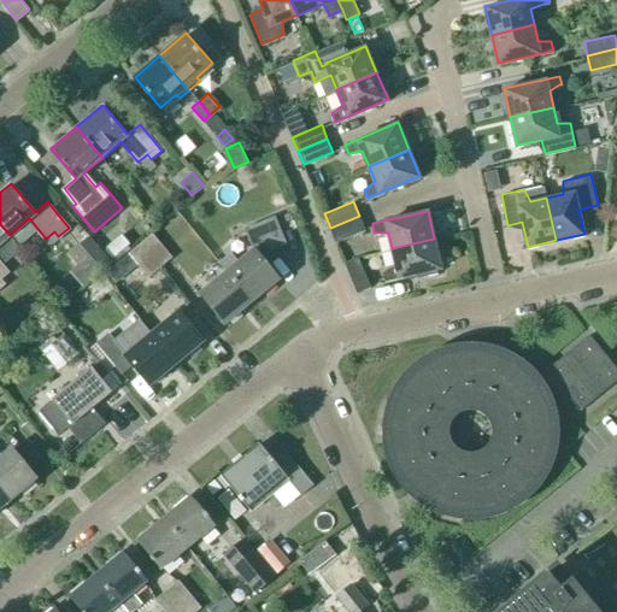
[(219,260),(227,270),(252,300),(278,278),(260,257),(272,247),(286,241),(275,215),(245,228),(253,248),(239,260),(230,251),(219,260)]
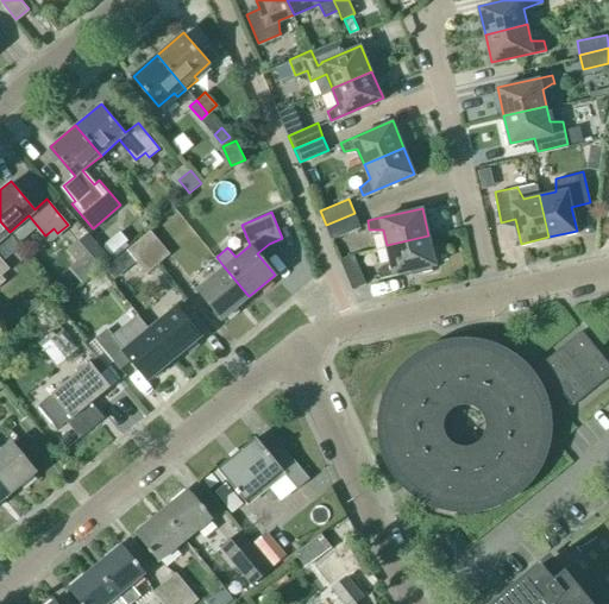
[(355,213),(326,225),(331,238),(360,226),(355,213)]
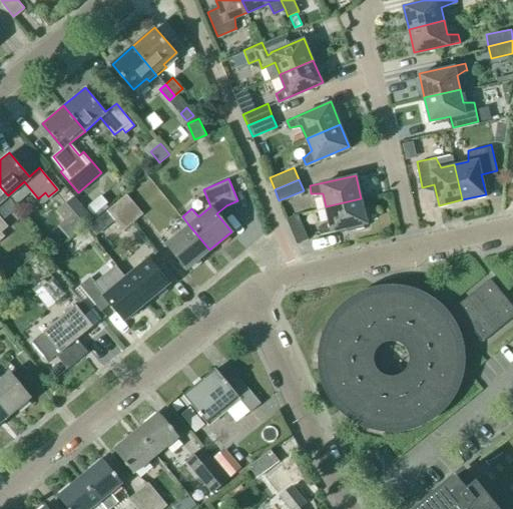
[(101,192),(88,203),(95,211),(106,202),(108,200),(101,192)]
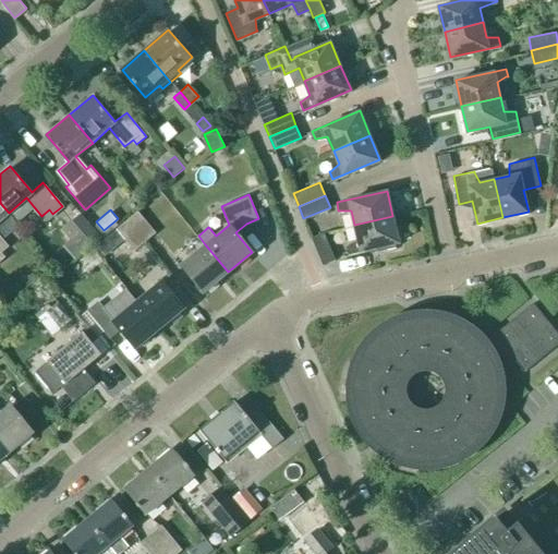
[(125,219),(144,241),(155,231),(137,211),(125,219)]
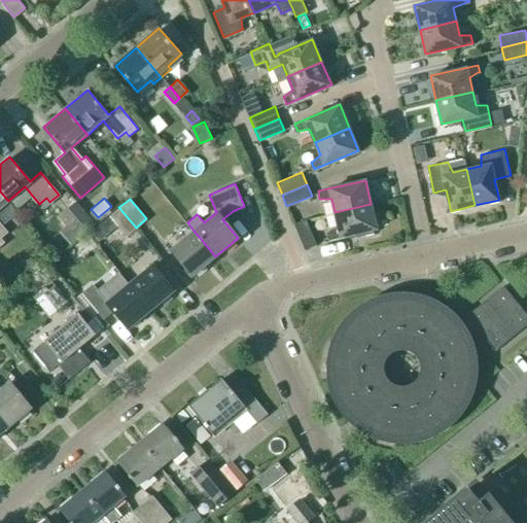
[(371,204),(335,212),(338,227),(328,231),(327,231),(329,239),(363,232),(363,235),(375,233),(374,229),(377,229),(371,204)]
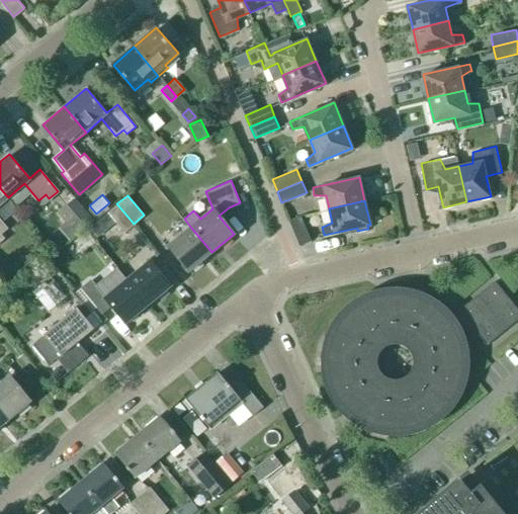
[(124,231),(134,224),(116,203),(107,210),(124,231)]
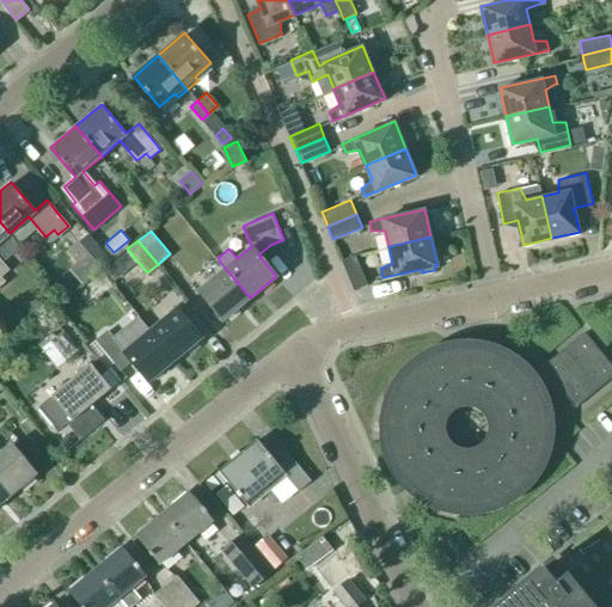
[(93,267),(104,257),(93,243),(81,253),(93,267)]
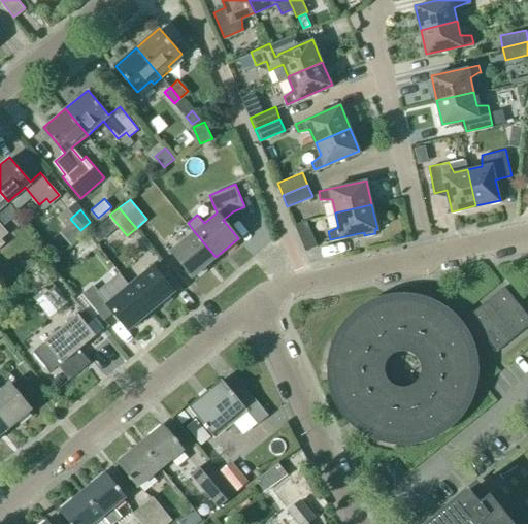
[(305,250),(318,244),(306,220),(295,225),(305,250)]
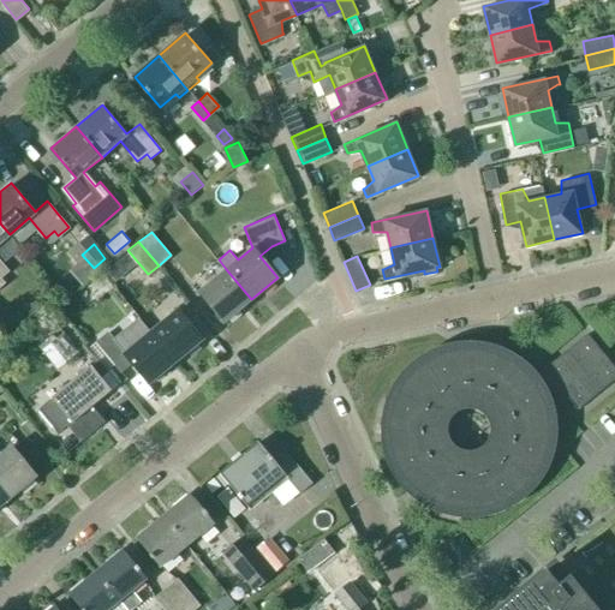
[(225,321),(251,299),(226,269),(201,291),(225,321)]
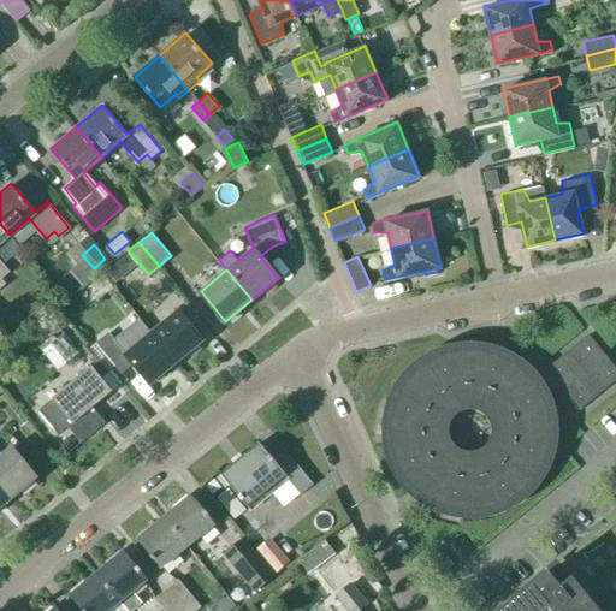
[(150,332),(176,362),(203,339),(178,309),(150,332)]
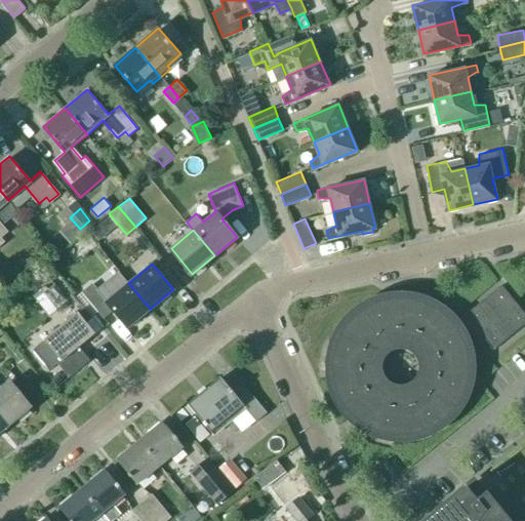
[(15,284),(26,277),(15,265),(6,273),(15,284)]
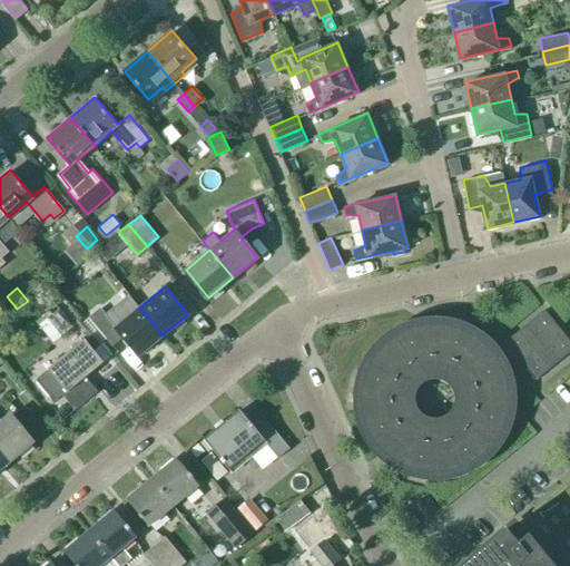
[(163,335),(139,308),(117,325),(100,305),(89,315),(112,344),(123,335),(139,354),(163,335)]
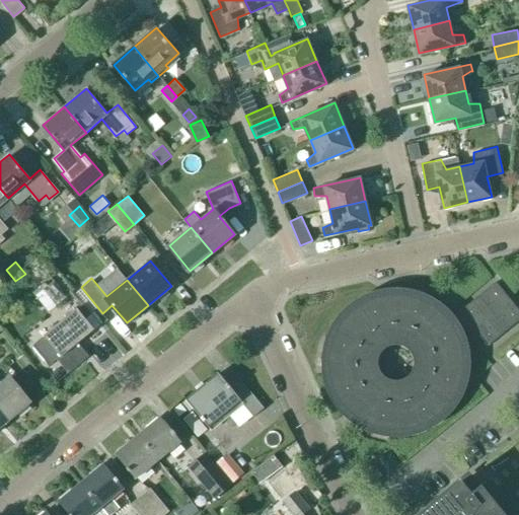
[(56,304),(67,295),(54,280),(43,289),(56,304)]
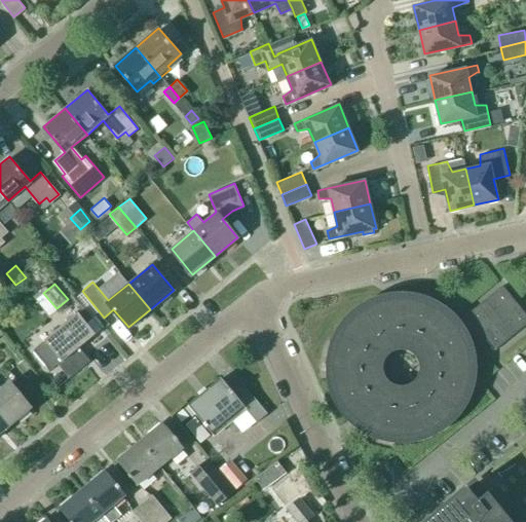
[(525,312),(502,284),(465,313),(494,348),(525,323),(525,312)]
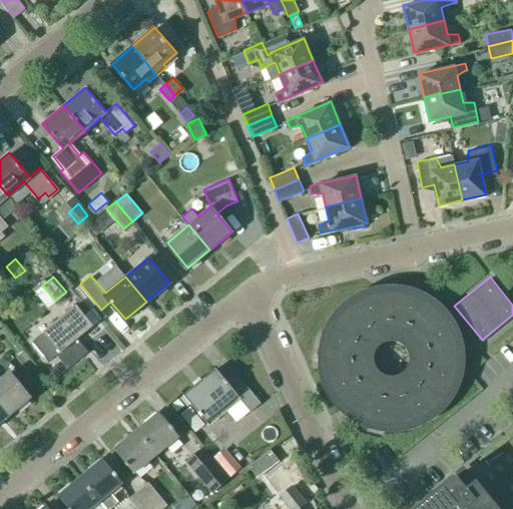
[(384,426),(392,427),(399,426),(406,425),(413,423),(420,420),(427,417),(433,413),(438,408),(444,403),(448,397),(452,391),(455,385),(458,378),(459,371),(460,363),(461,356),(460,349),(459,342),(457,335),(454,328),(450,322),(446,316),(441,310),(436,305),(430,301),(424,297),(417,294),(410,292),(403,290),(396,289),(388,289),(381,290),(374,292),(367,294),(360,297),(354,301),(348,305),(343,310),(338,315),(334,321),(330,328),(327,335),(325,342),(324,349),(323,356),(323,363),(324,371),(326,378),(328,385),(332,391),(335,397),(340,403),(345,408),(351,413),(357,417),(363,420),(370,423),(377,425),(384,426)]
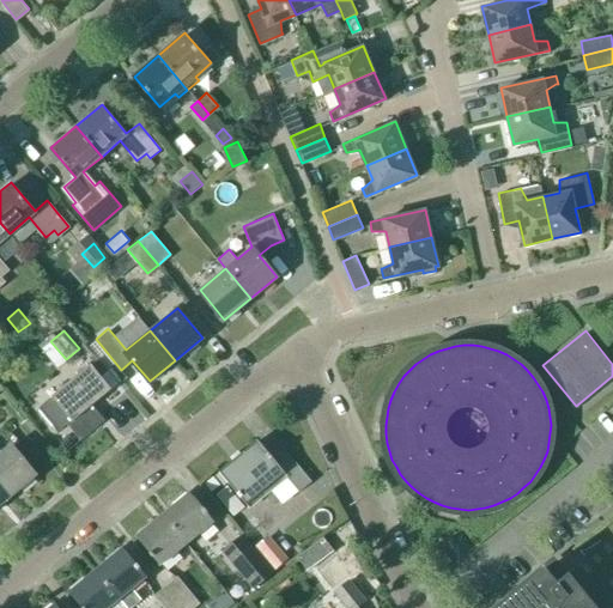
[(80,438),(101,421),(89,407),(111,388),(91,364),(53,395),(72,419),(67,423),(80,438)]
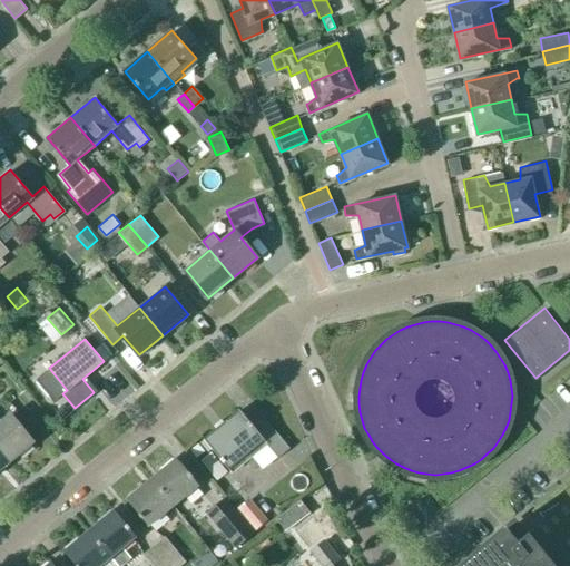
[(252,422),(239,408),(204,438),(229,469),(264,440),(278,457),(290,447),(263,413),(252,422)]
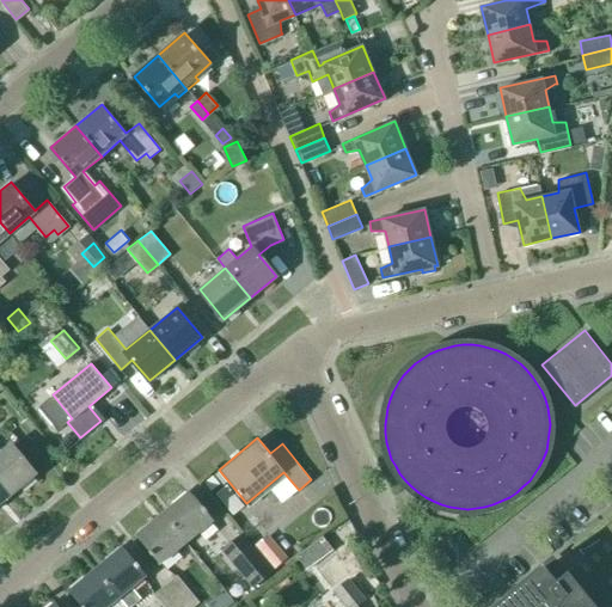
[(0,452),(0,483),(10,496),(36,473),(11,443),(0,452)]
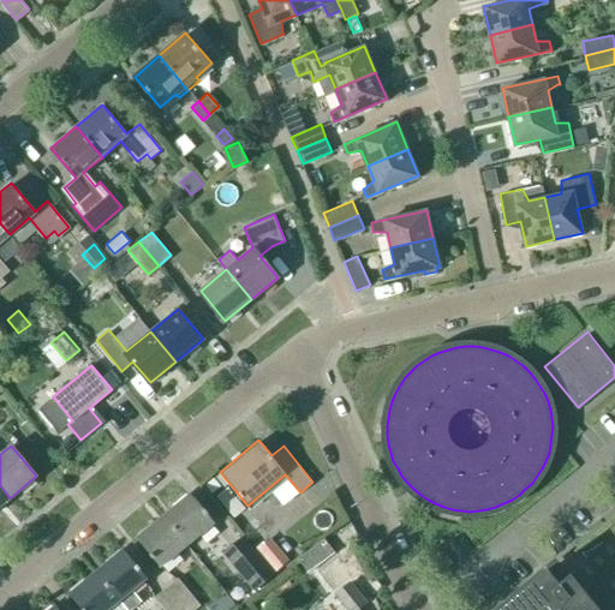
[(0,506),(10,498),(0,485),(0,506)]
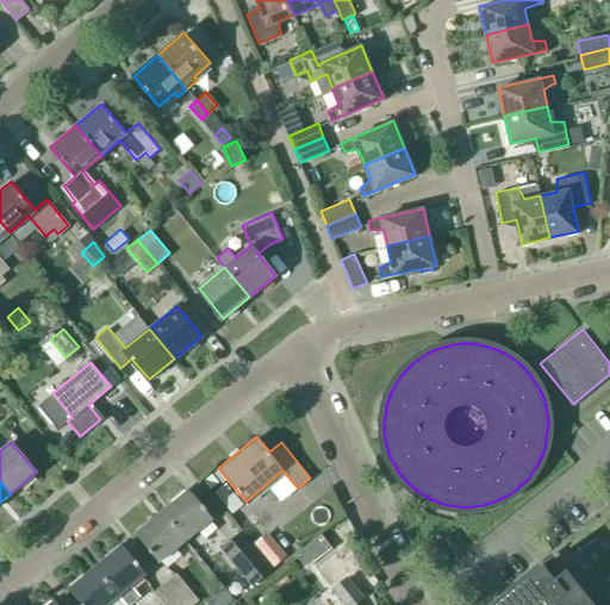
[(231,511),(243,501),(225,481),(215,490),(231,511)]
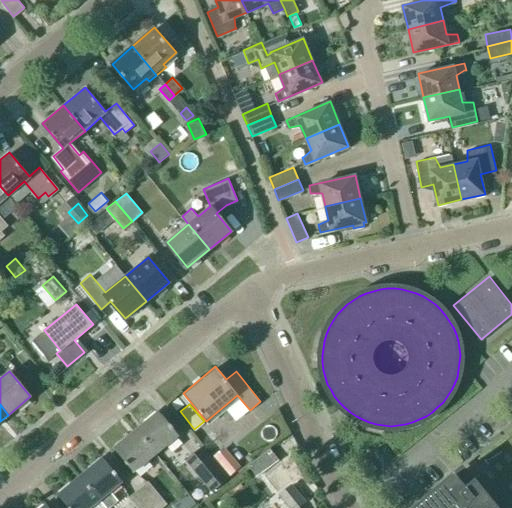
[(135,429),(155,454),(178,435),(172,428),(174,427),(171,424),(170,425),(158,410),(135,429)]
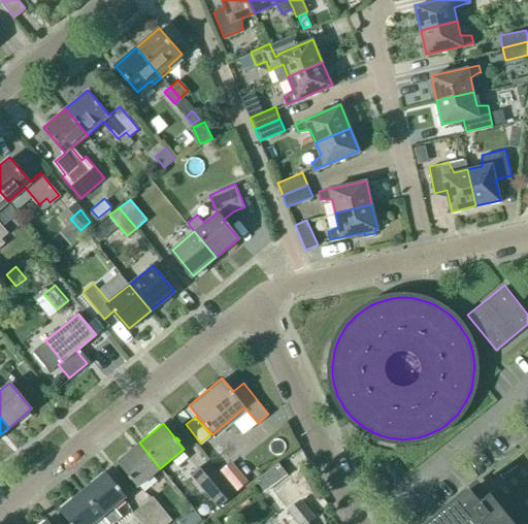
[(139,486),(160,468),(139,443),(118,460),(131,476),(129,477),(132,480),(133,479),(139,486)]
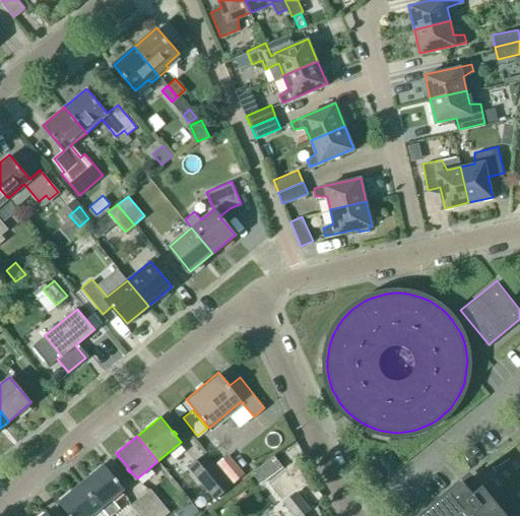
[(214,499),(233,485),(205,451),(188,465),(214,499)]
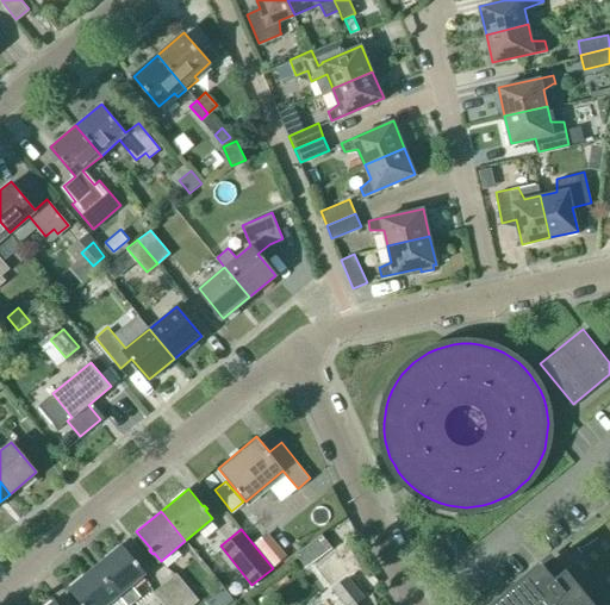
[(273,565),(286,554),(267,530),(254,542),(273,565)]
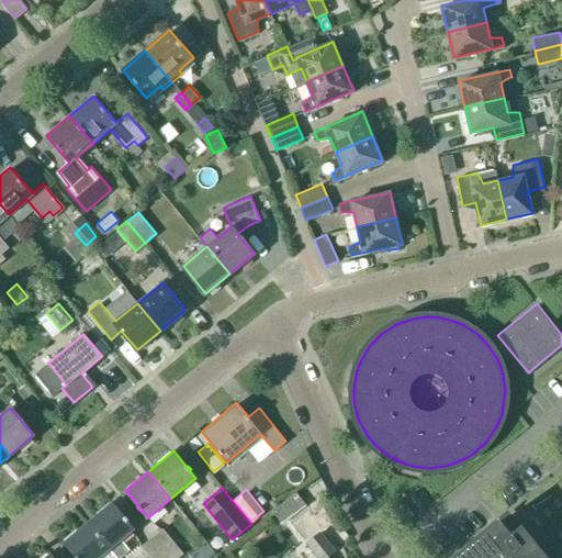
[(282,522),(305,504),(296,492),(272,510),(282,522)]
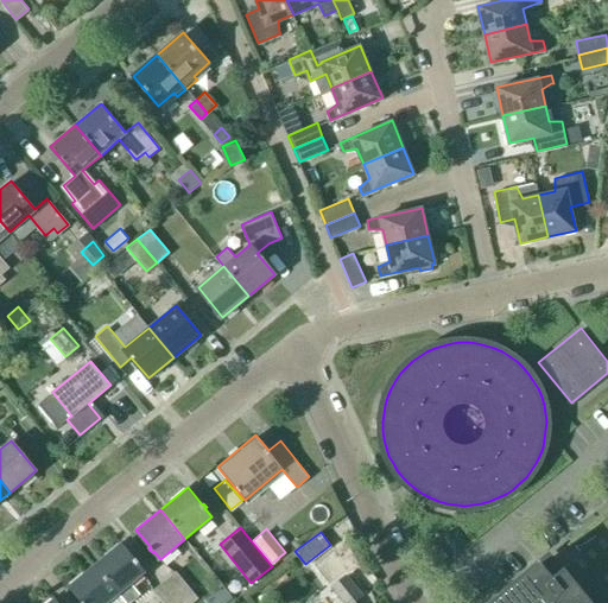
[(94,565),(124,602),(125,601),(126,602),(127,602),(140,594),(132,582),(145,571),(138,564),(140,563),(137,559),(135,560),(121,543),(94,565)]
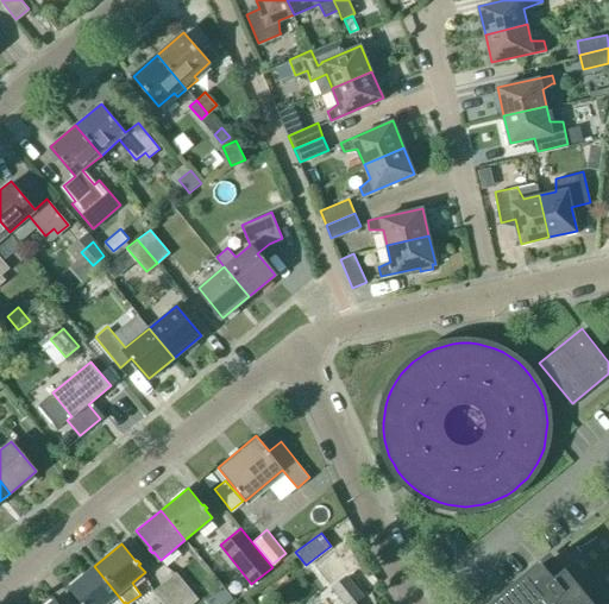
[(592,603),(557,560),(552,554),(490,603),(592,603)]
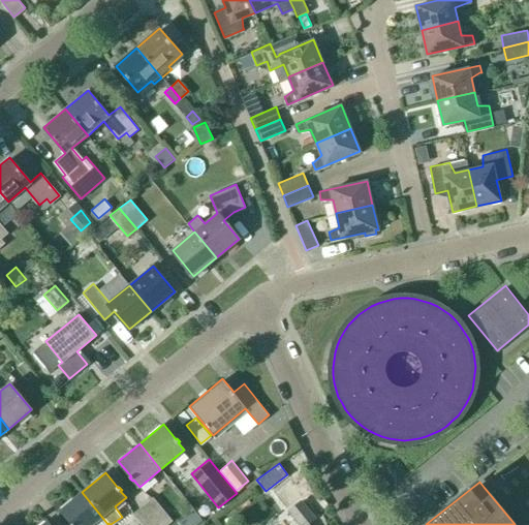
[(92,524),(105,524),(107,524),(82,492),(60,510),(72,524),(71,524),(92,524),(93,524),(92,524)]
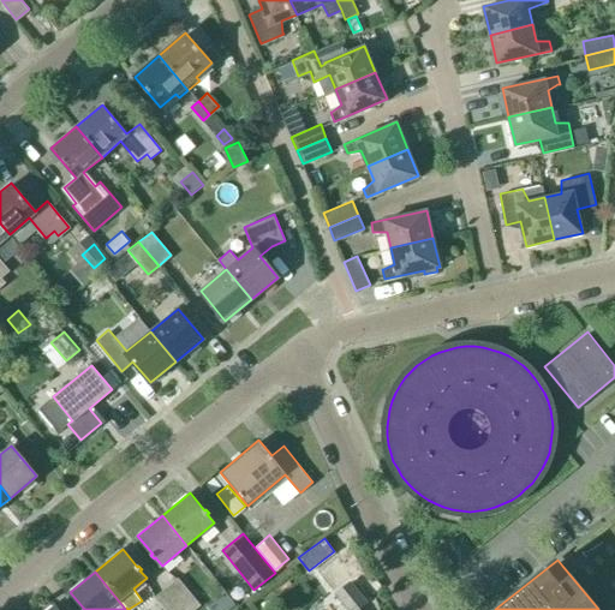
[(165,587),(184,609),(192,609),(201,604),(178,576),(165,587)]
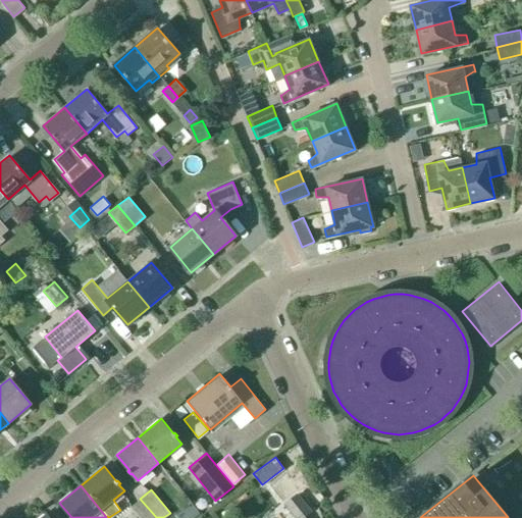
[(285,503),(297,517),(306,517),(304,515),(311,509),(298,493),(285,503)]
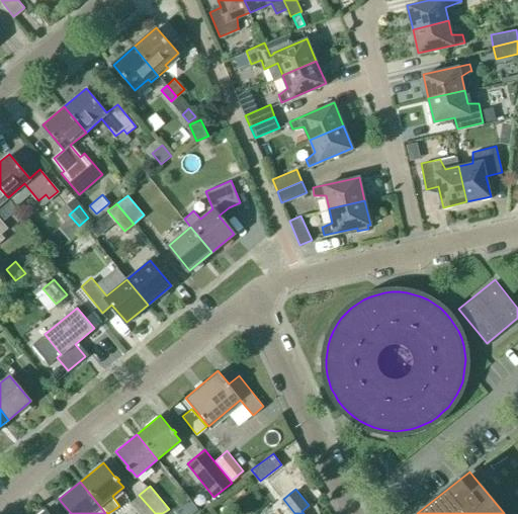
[(140,513),(155,513),(139,495),(130,502),(140,513)]
